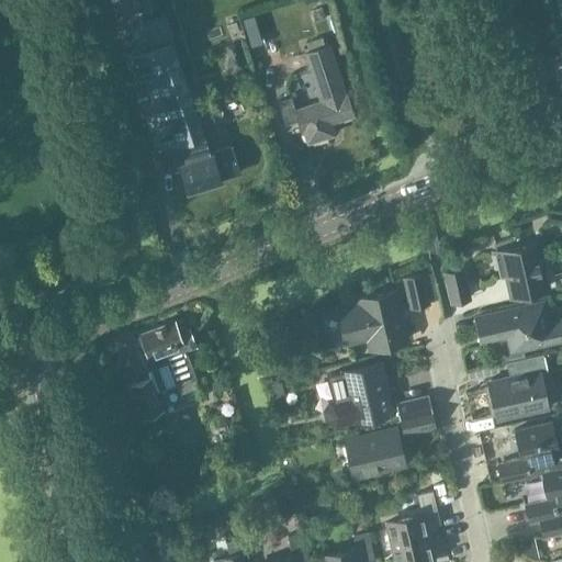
[(322,8),(312,10),(315,21),(325,18),(322,8)]
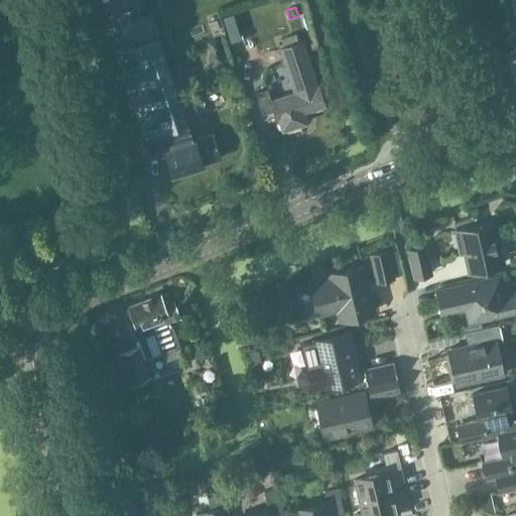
[(151,14),(121,24),(129,47),(159,37),(151,14)]
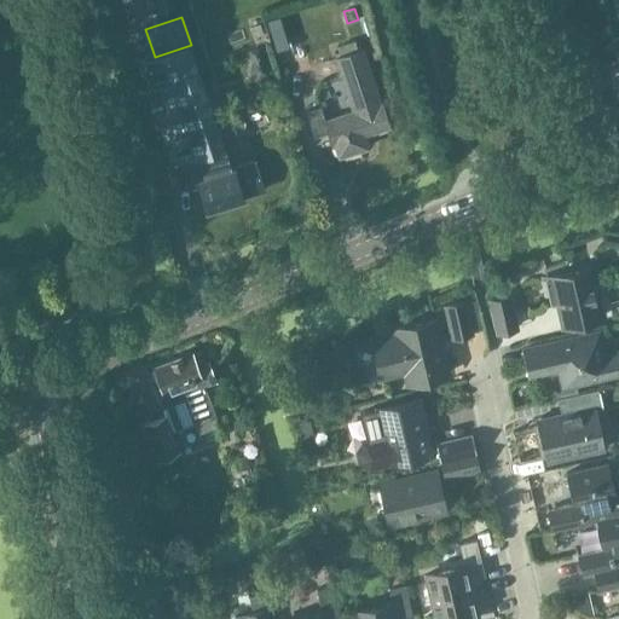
[(279,17),(268,21),(277,48),(288,45),(279,17)]
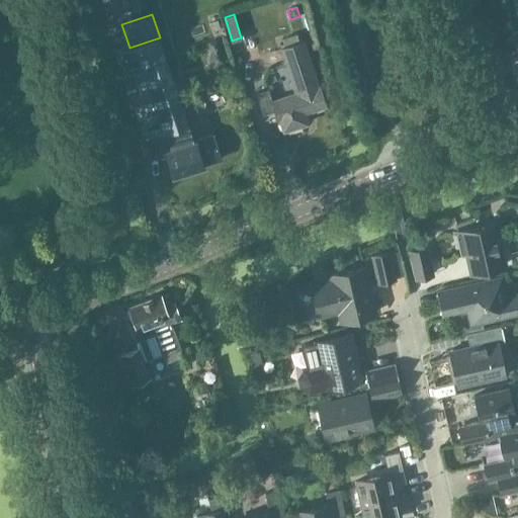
[(284,47),(299,41),(296,33),(282,38),(284,47)]
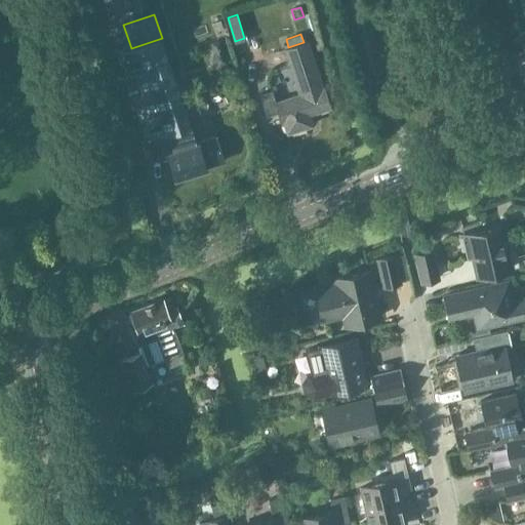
[(131,48),(118,52),(125,77),(147,140),(169,132),(174,150),(167,152),(175,177),(179,175),(180,177),(191,174),(190,172),(207,167),(207,166),(225,161),(216,136),(199,142),(196,143),(162,38),(131,48)]
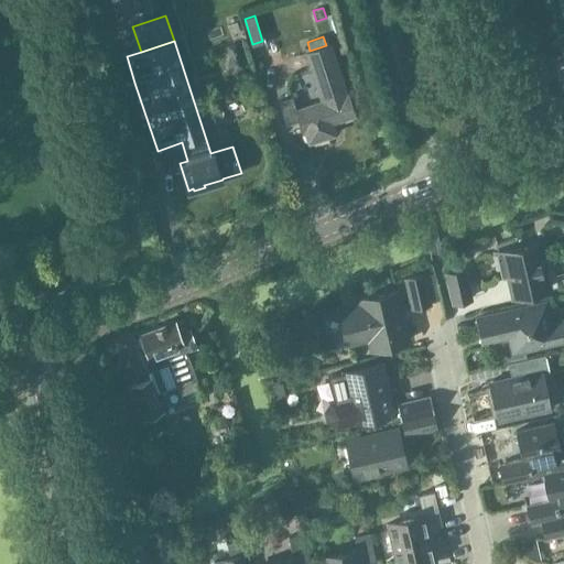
[(306,52),(318,89),(322,100),(296,109),(292,96),(279,100),(286,125),(300,120),(303,132),(305,131),(308,142),(336,133),(333,122),(355,115),(348,91),(347,93),(331,43),(306,52)]
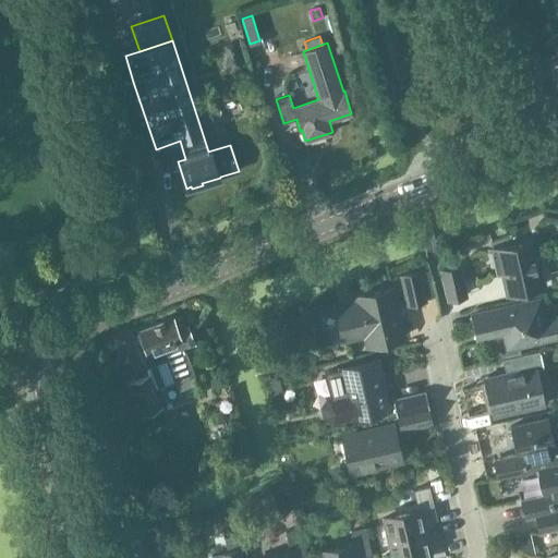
[(234,44),(226,47),(229,57),(227,64),(232,71),(241,68),(242,60),(237,55),(234,44)]
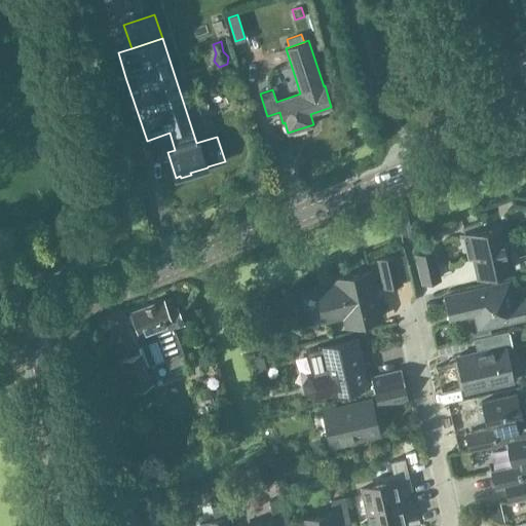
[(513,268),(503,228),(464,237),(468,259),(475,257),(479,275),(513,268)]
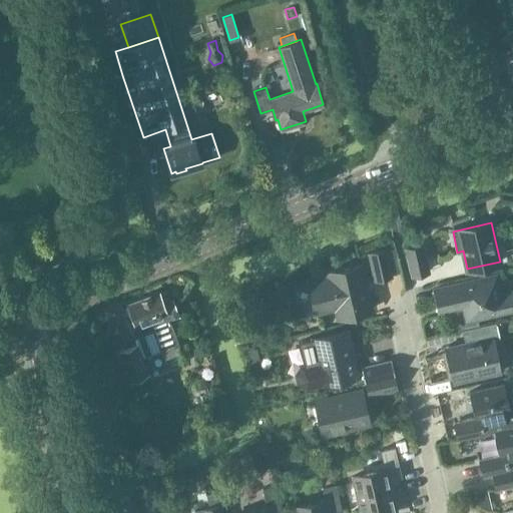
[(414,274),(428,271),(422,245),(409,248),(414,274)]
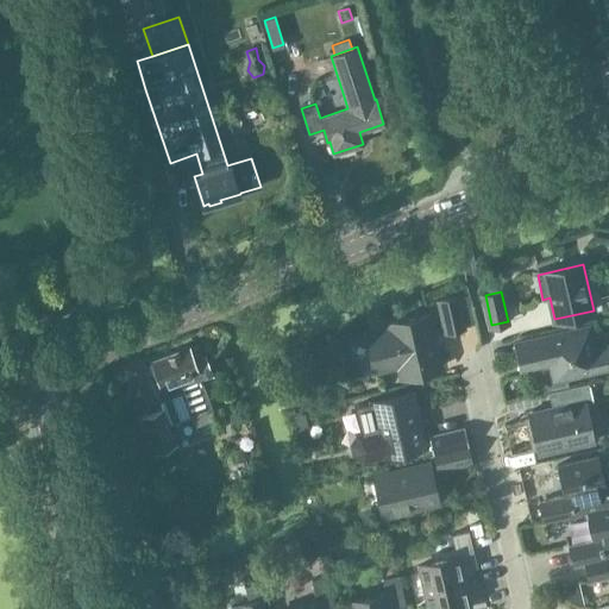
[(446,330),(463,326),(456,295),(440,299),(446,330)]
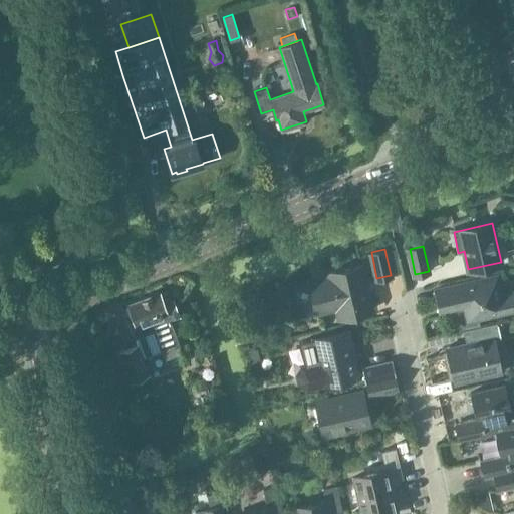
[(371,309),(361,265),(329,273),(330,277),(310,282),(317,312),(337,307),(339,317),(371,309)]
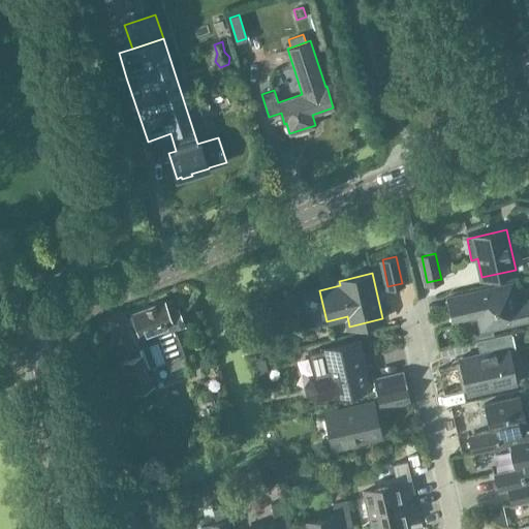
[(481,330),(528,319),(528,300),(516,304),(511,284),(447,298),(453,321),(478,315),(481,330)]
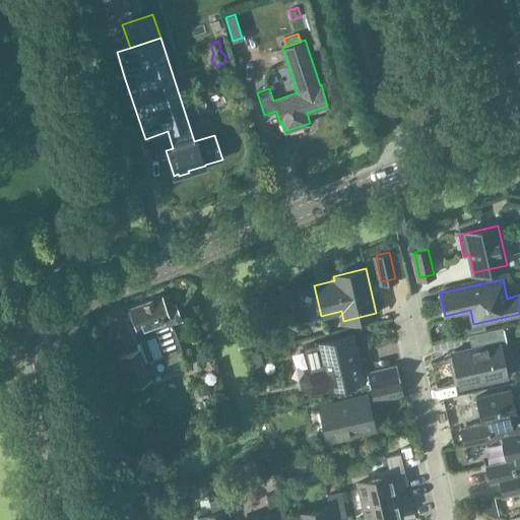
[(176,303),(166,307),(161,297),(129,309),(141,340),(138,342),(140,348),(145,362),(164,354),(164,356),(183,349),(172,323),(182,319),(176,303)]
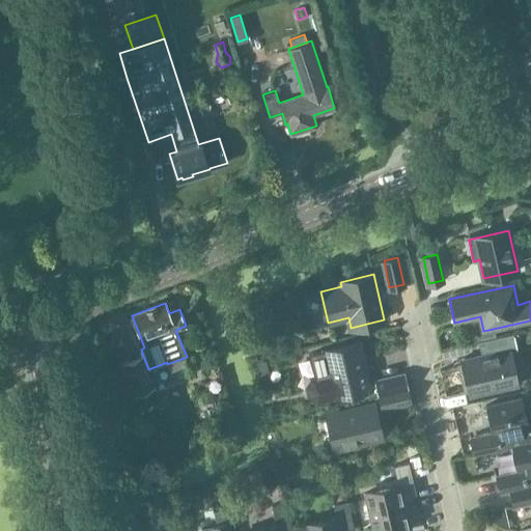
[(474,334),(464,336),(466,344),(479,341),(496,338),(495,332),(477,336),(474,334)]
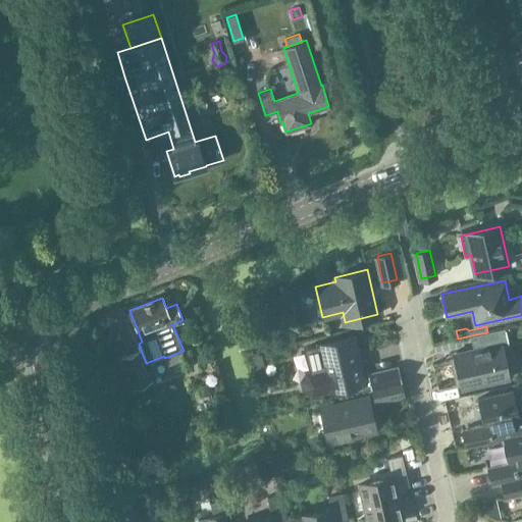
[(252,327),(240,332),(245,348),(258,344),(252,327)]
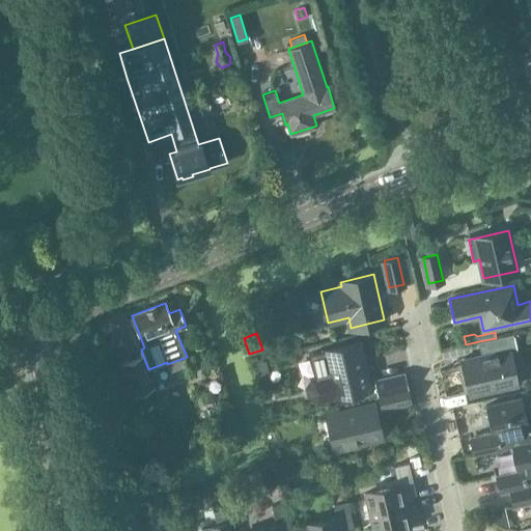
[(465,391),(470,390),(471,393),(516,384),(509,352),(518,351),(513,334),(496,338),(479,341),(483,357),(464,361),(465,364),(458,365),(465,391)]
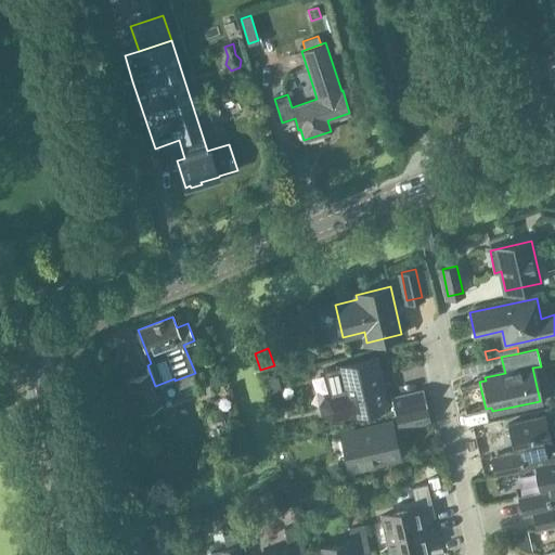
[(332,418),(384,405),(386,415),(398,412),(424,405),(421,391),(394,398),(395,401),(386,403),(375,358),(340,365),(346,391),(339,392),(337,396),(335,394),(326,396),(321,404),(323,413),(332,418)]
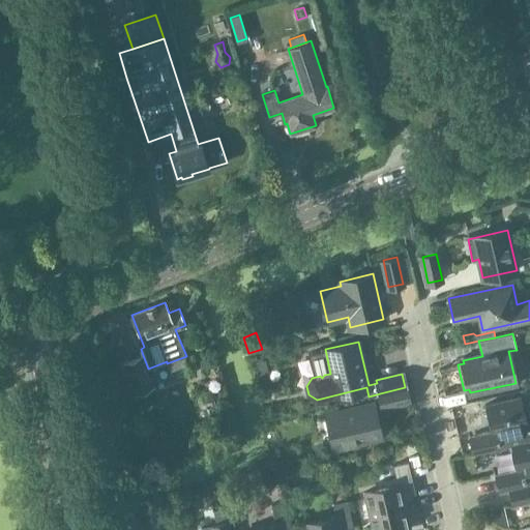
[(154,386),(148,369),(143,355),(124,362),(136,393),(154,386)]
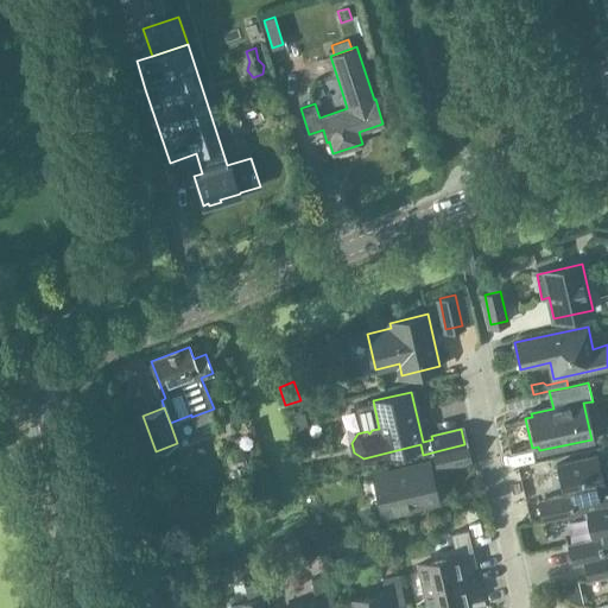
[(304,412),(292,415),(296,430),(308,426),(304,412)]
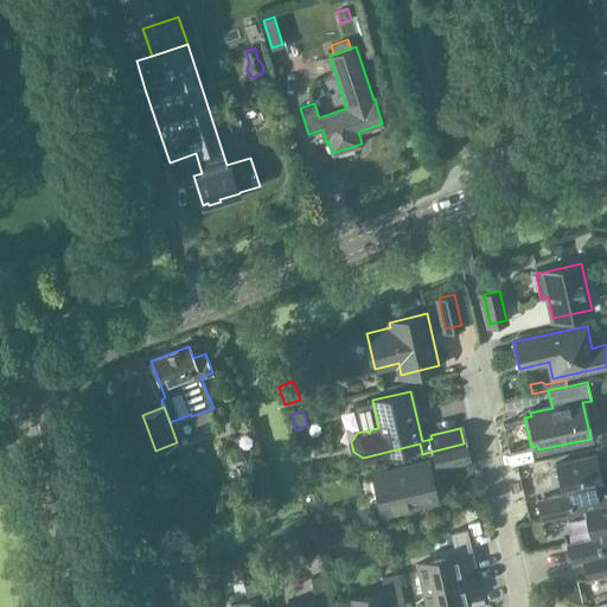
[(149,443),(136,448),(140,457),(153,452),(149,443)]
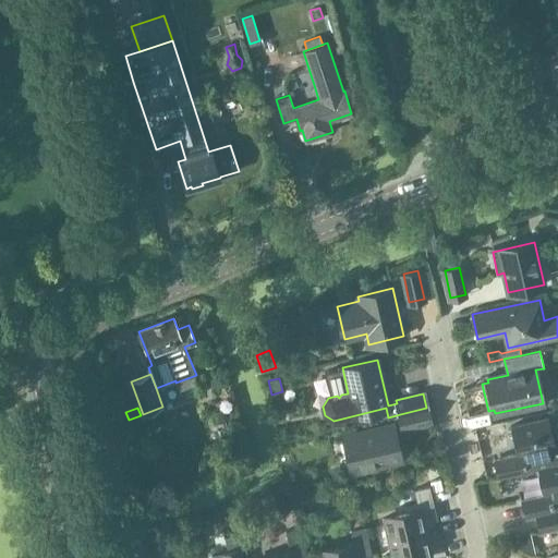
[(426,408),(400,414),(403,428),(431,422),(426,408)]
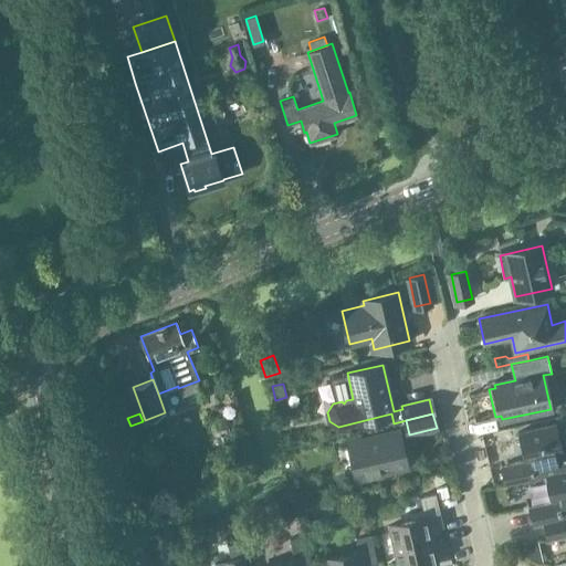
[(565,469),(565,450),(563,451),(556,423),(519,432),(524,460),(501,465),(505,484),(547,474),(565,469)]
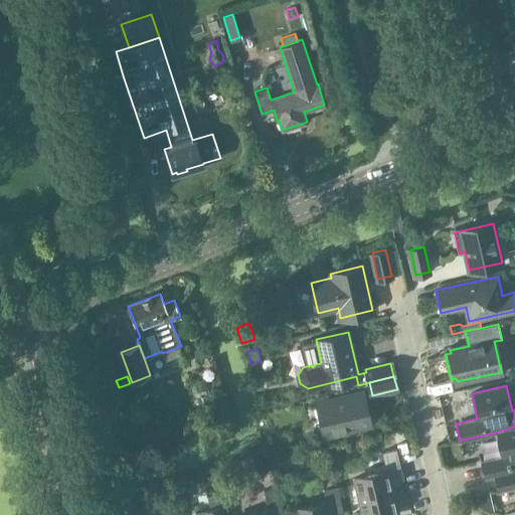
[(319,402),(326,435),(370,424),(362,392),(319,402)]
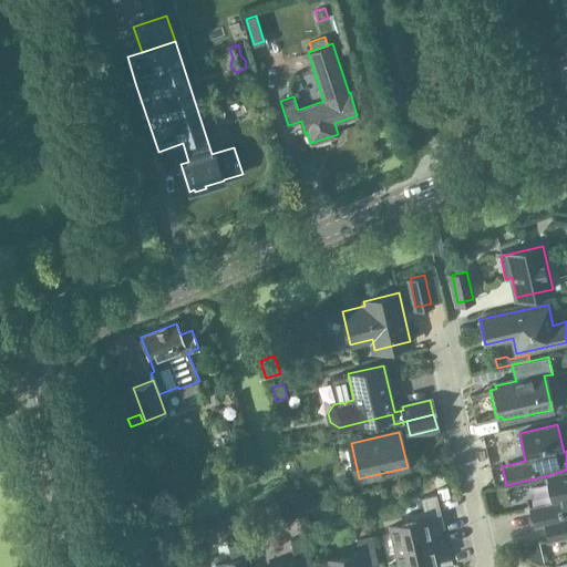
[(534,525),(545,523),(566,517),(566,470),(548,475),(554,502),(529,507),(534,525)]
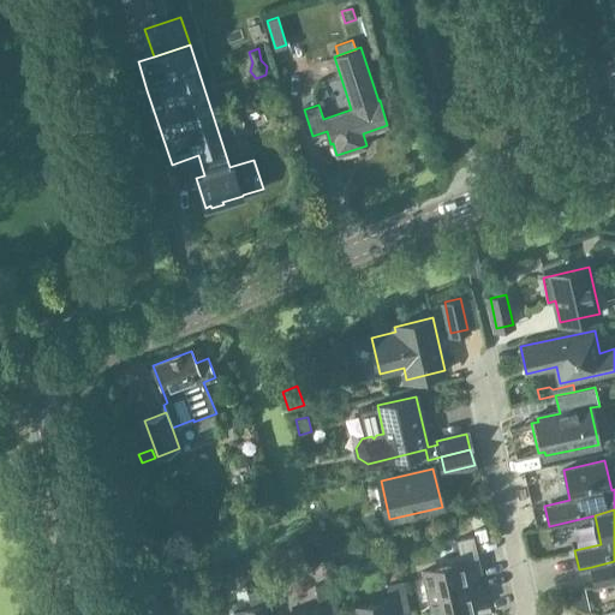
[(485,529),(475,531),(477,542),(488,539),(485,529)]
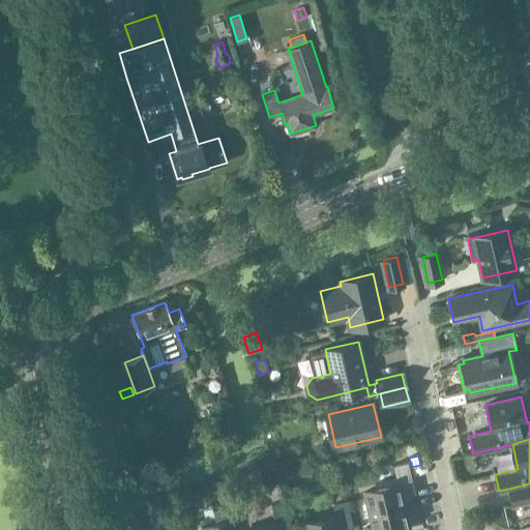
[(402,496),(416,493),(409,462),(394,465),(399,484),(366,492),(375,529),(405,529),(410,529),(402,496)]
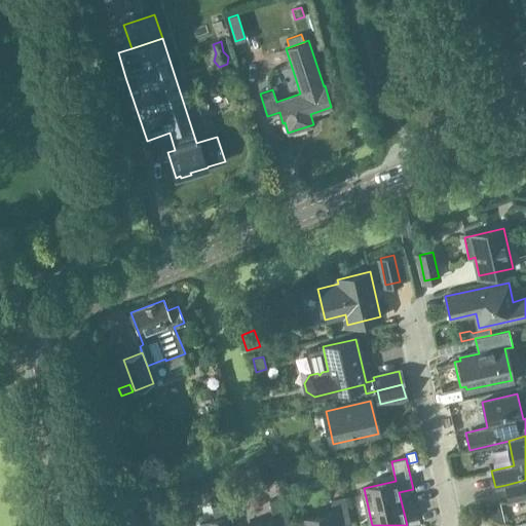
[(525,480),(505,485),(509,501),(525,496),(525,480)]
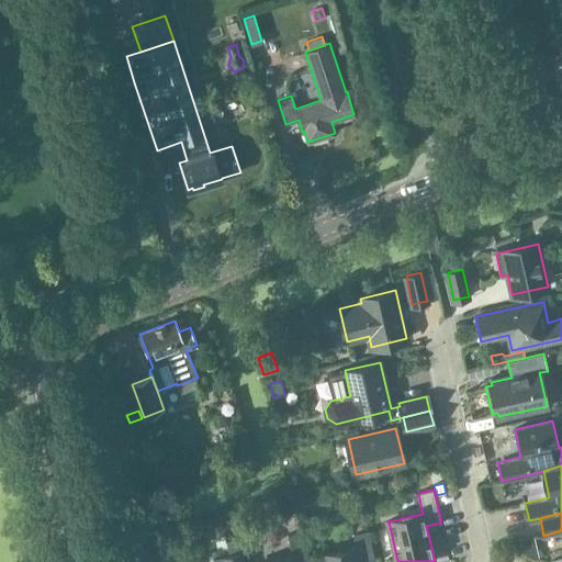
[(310,561),(303,531),(289,535),(293,558),(271,561),(310,561)]
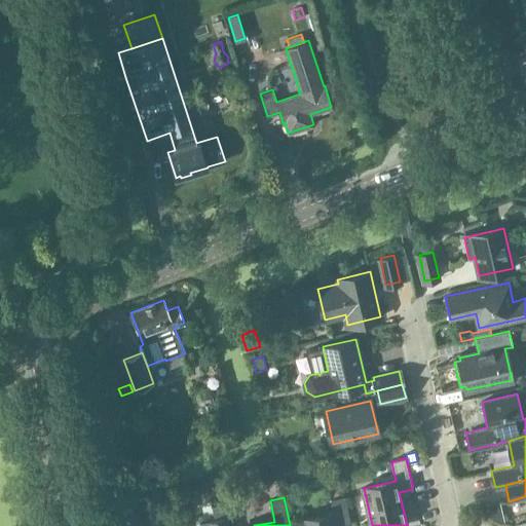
[(337,525),(338,525),(350,523),(345,497),(331,500),(334,513),(301,520),(302,525),(337,525)]
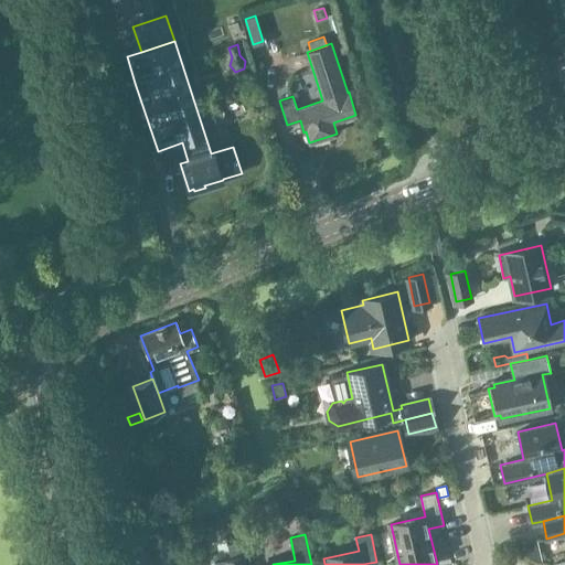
[(535,541),(526,543),(529,553),(537,551),(535,541)]
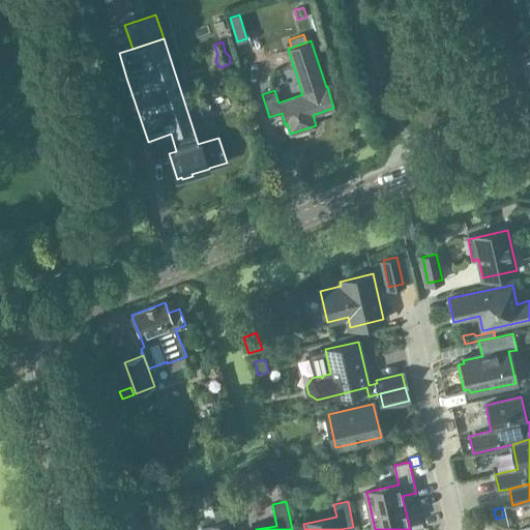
[(222,508),(212,510),(215,521),(225,519),(222,508)]
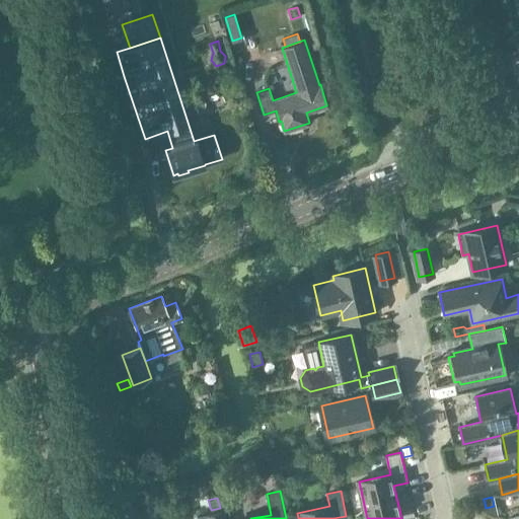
[(163,507),(154,509),(155,518),(161,518),(165,518),(163,507)]
